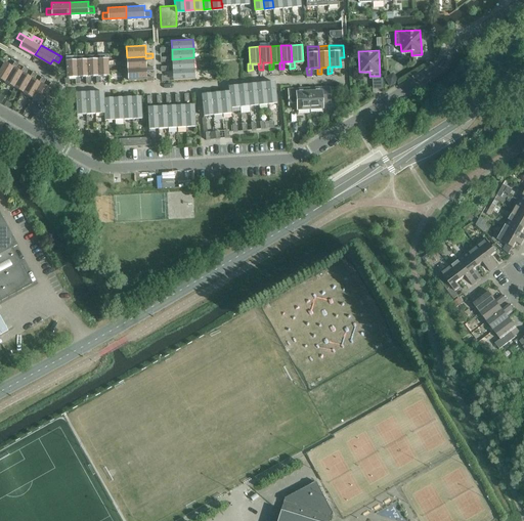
[(108,52),(97,53),(98,74),(96,74),(96,81),(101,81),(100,74),(110,74),(108,52)]
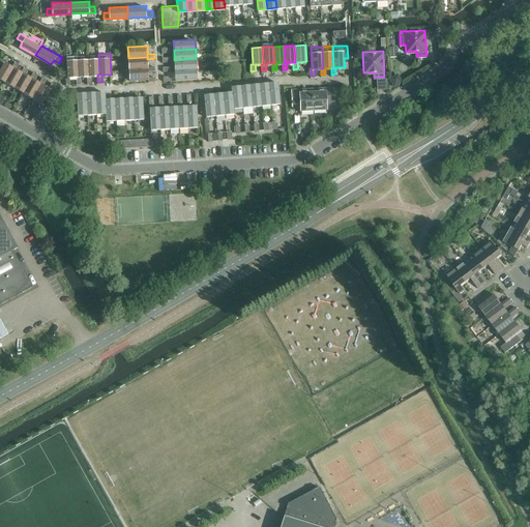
[(88,54),(78,55),(79,76),(77,76),(77,83),(81,83),(81,76),(87,76),(89,76),(88,54)]
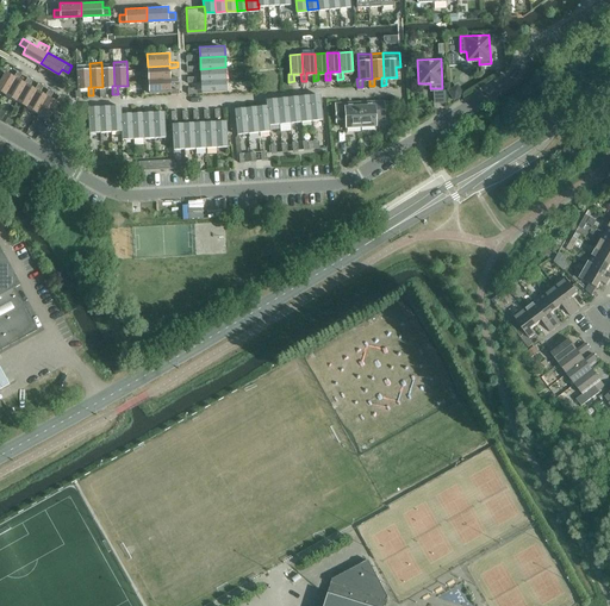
[(113,62),(101,62),(103,87),(100,87),(100,94),(105,94),(105,87),(112,86),(114,86),(113,62)]
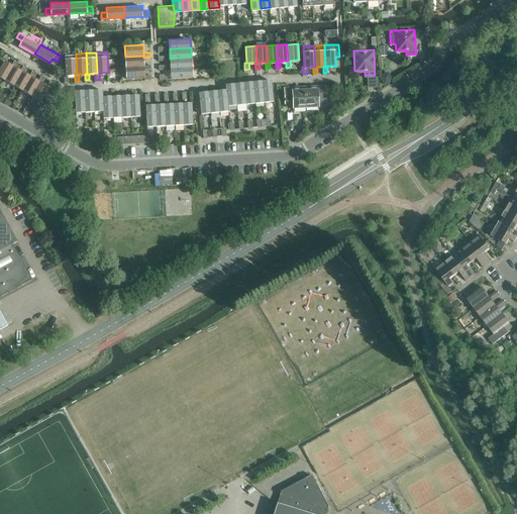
[(77,74),(76,54),(65,54),(66,75),(64,75),(65,81),(69,81),(69,75),(75,74),(77,74)]
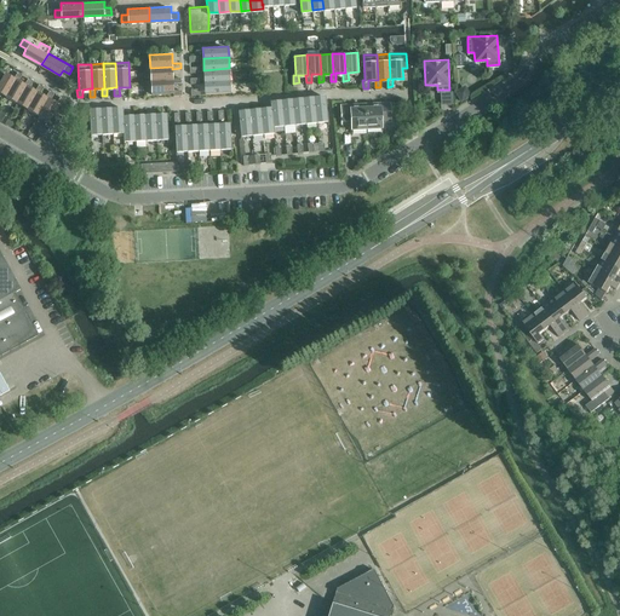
[(150,68),(150,80),(173,79),(173,81),(181,81),(181,75),(173,76),(172,69),(172,67),(150,68)]
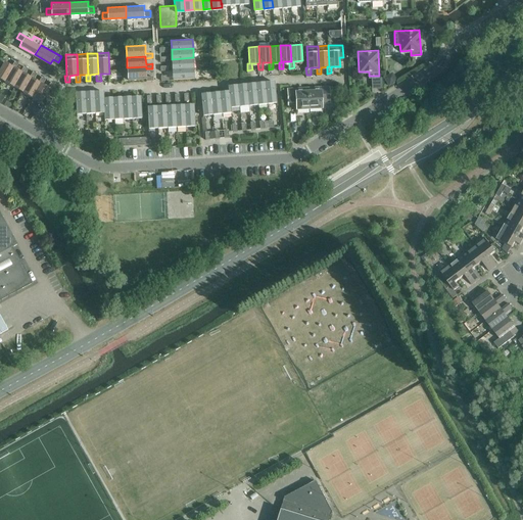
[(172,59),(173,68),(194,67),(193,57),(172,59)]
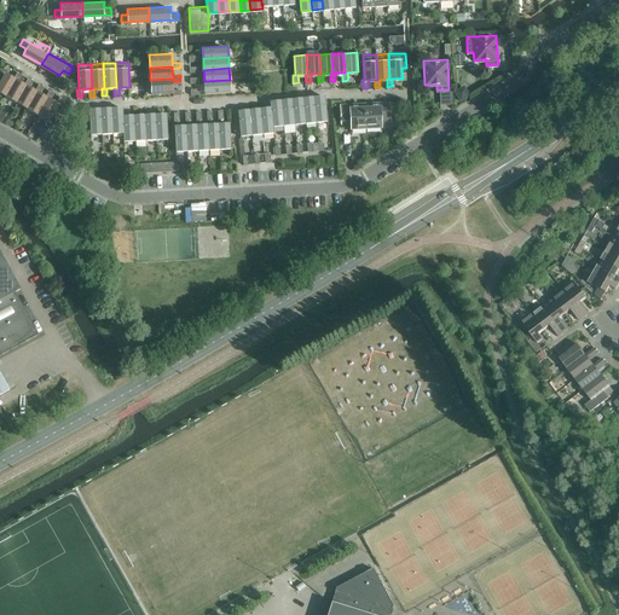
[(0,79),(0,91),(6,94),(16,77),(18,79),(22,71),(18,69),(13,76),(5,70),(0,79)]
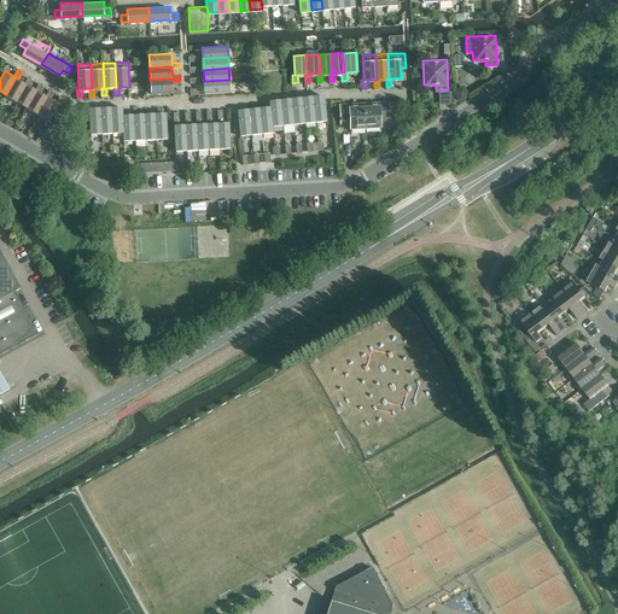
[(6,94),(17,100),(27,83),(29,85),(33,79),(29,75),(24,82),(18,79),(16,77),(6,94)]
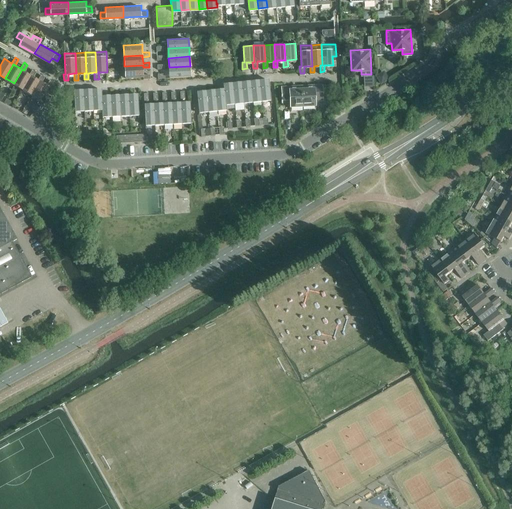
[(143,65),(124,66),(120,66),(121,77),(143,75),(143,77),(150,77),(150,72),(143,73),(143,67),(143,65)]
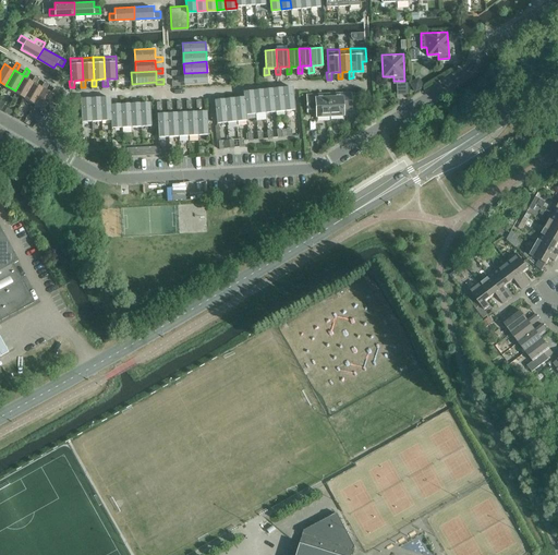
[(207,72),(184,73),(184,83),(207,82),(207,72)]
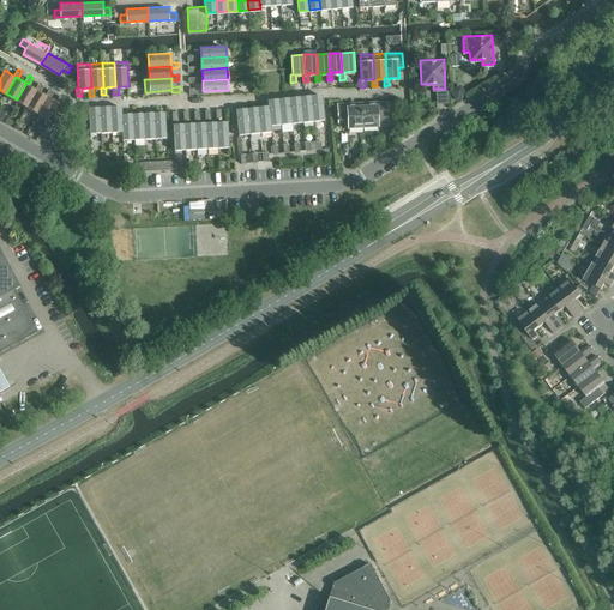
[(17,100),(28,106),(37,89),(40,90),(43,84),(38,82),(35,88),(29,84),(26,83),(17,100)]
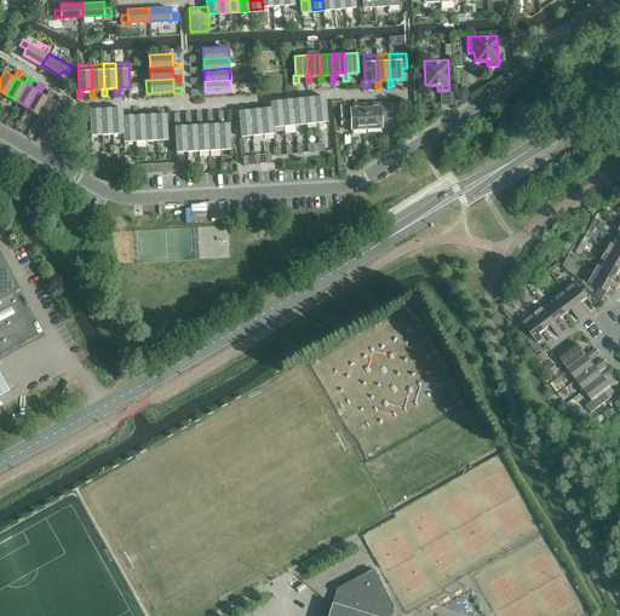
[(463,85),(457,90),(463,98),(470,93),(466,86),(463,85)]
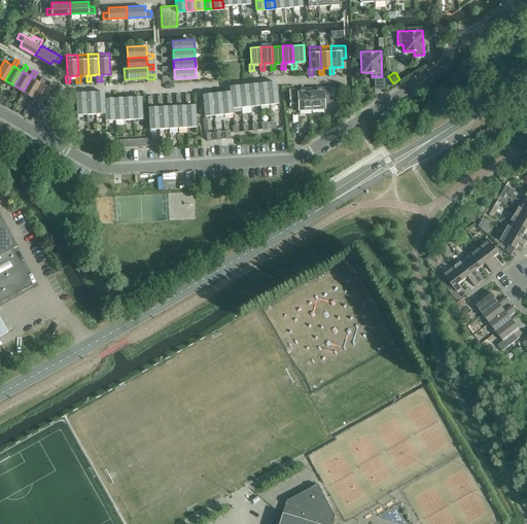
[(24,91),(33,97),(41,81),(43,82),(46,77),(42,75),(39,80),(34,77),(32,76),(24,91)]
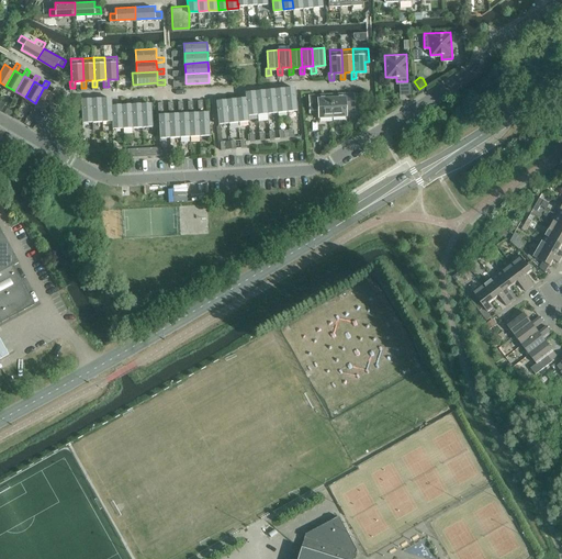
[(35,103),(43,108),(52,92),(54,93),(55,94),(59,88),(55,86),(52,91),(46,88),(44,87),(35,103)]
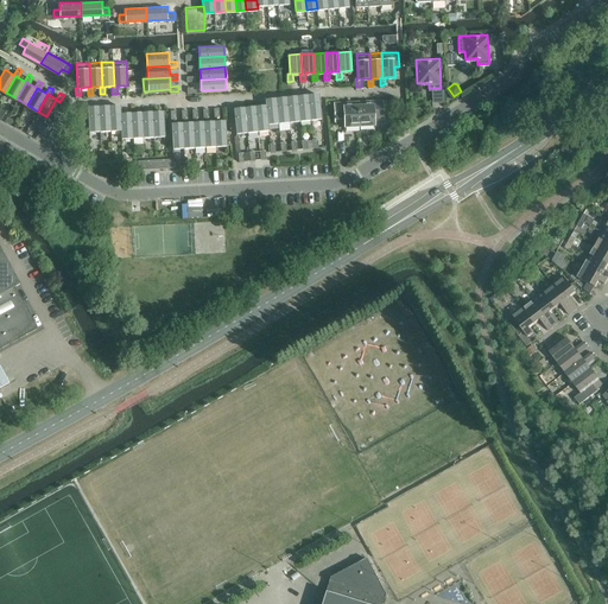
[(320,93),(309,94),(311,118),(322,116),(320,93)]
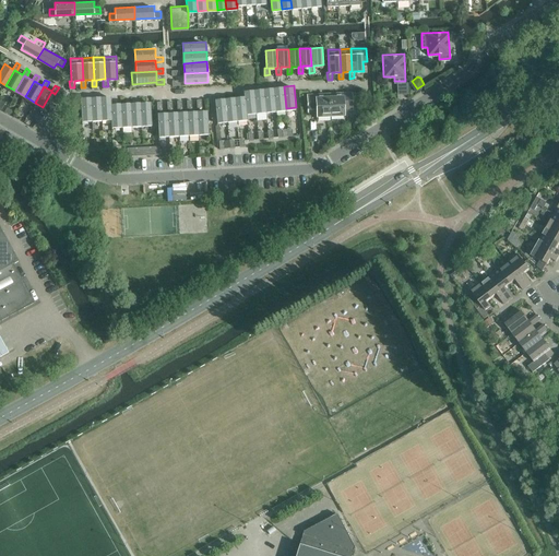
[(284,86),(274,87),(276,109),(286,108),(284,86)]
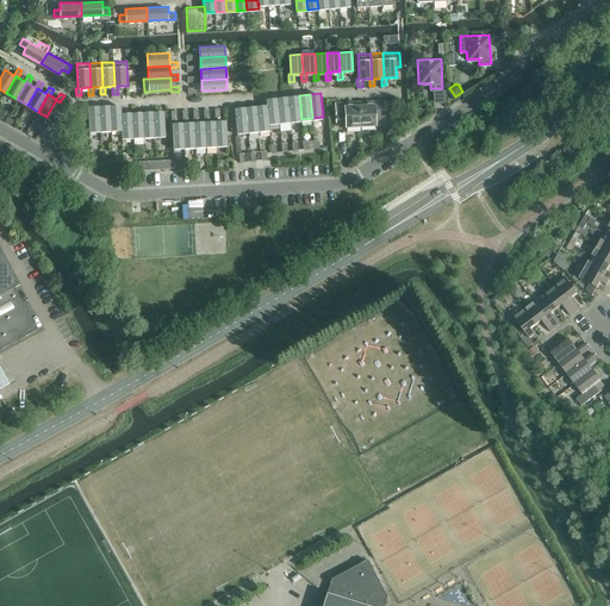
[(299,95),(287,97),(291,120),(302,119),(299,95)]
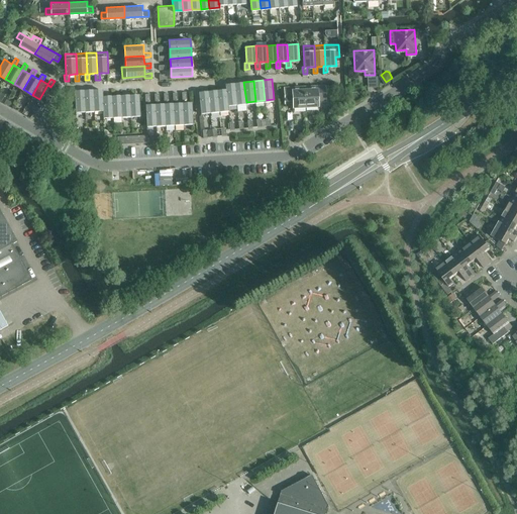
[(243,82),(234,83),(237,103),(246,102),(243,82)]
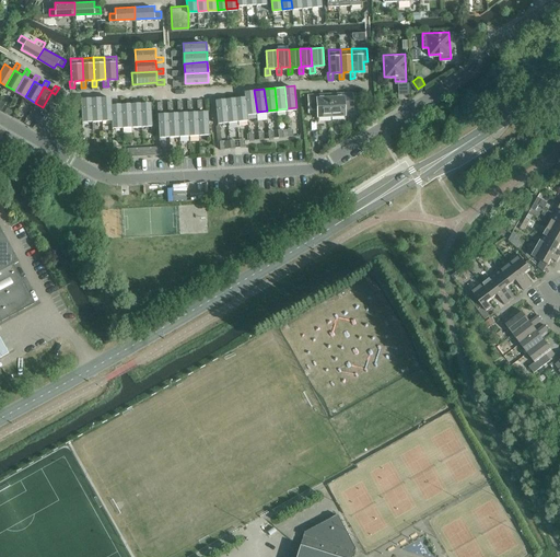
[(244,90),(245,95),(246,113),(247,113),(257,112),(254,90),(244,90)]
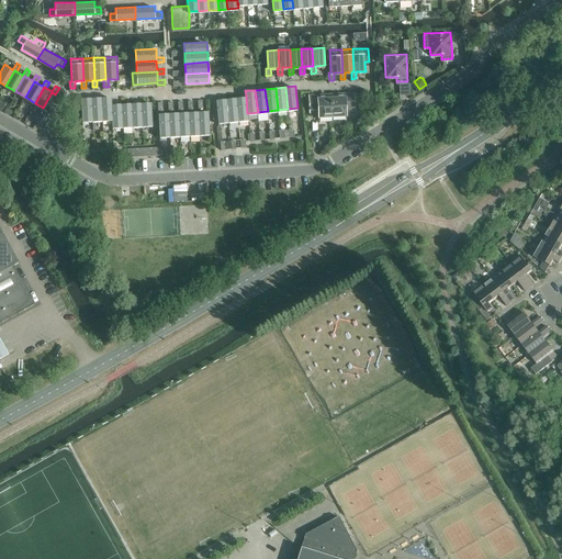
[(353,91),(332,92),(333,115),(346,114),(346,109),(355,109),(353,91)]
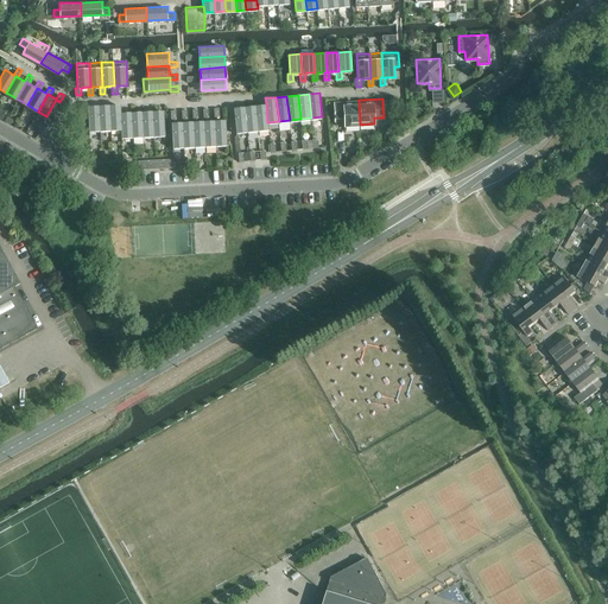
[(56,100),(46,116),(44,121),(54,126),(62,113),(54,108),(58,101),(56,100)]
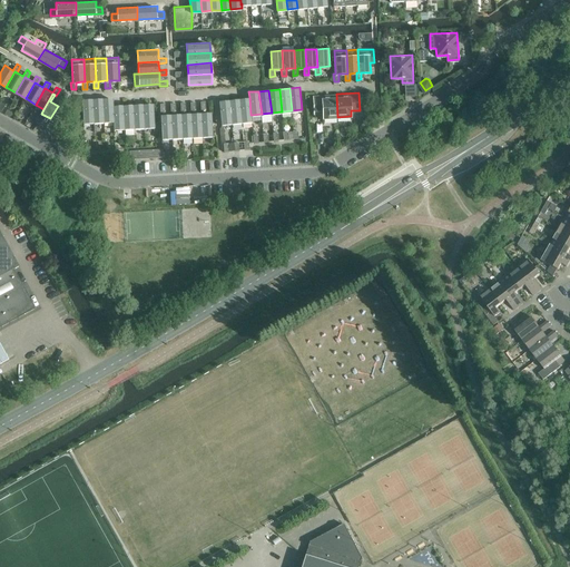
[(337,117),(336,94),(314,95),(314,113),(323,111),(323,117),(337,117)]
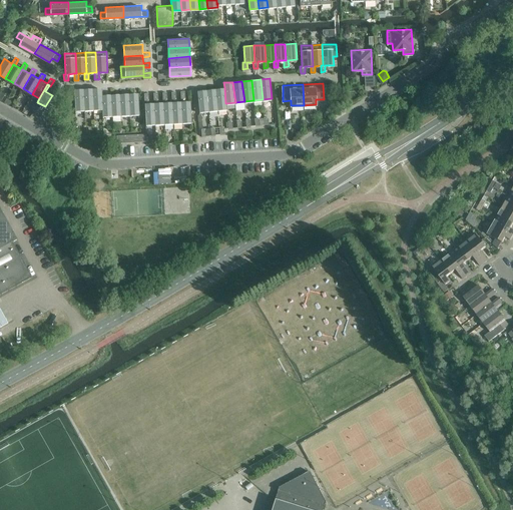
[(93,109),(102,108),(103,108),(102,94),(102,87),(92,88),(93,109)]
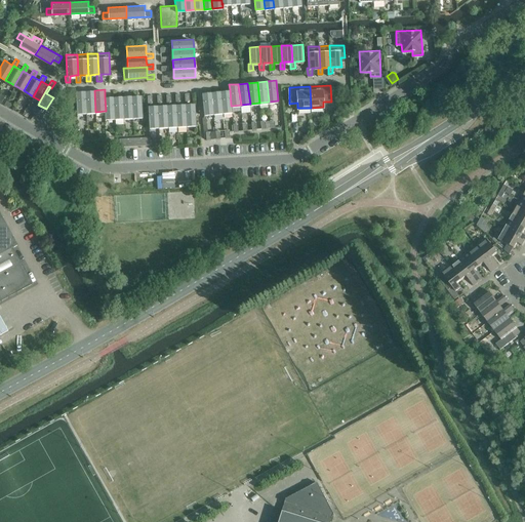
[(230,89),(220,90),(223,112),(233,111),(232,106),(231,106),(230,89)]
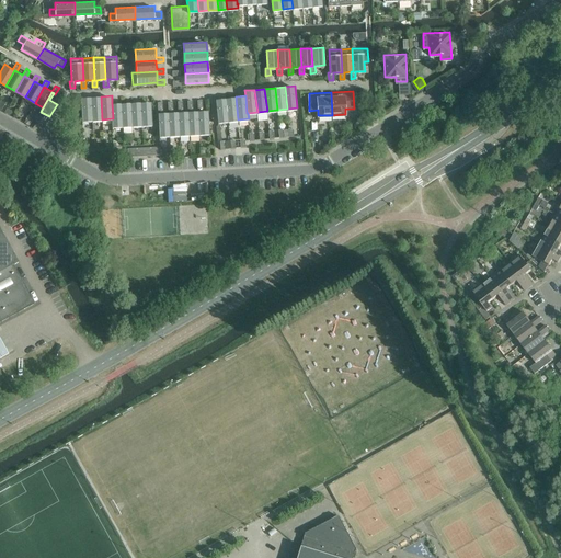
[(82,121),(92,120),(91,97),(81,98),(82,121)]
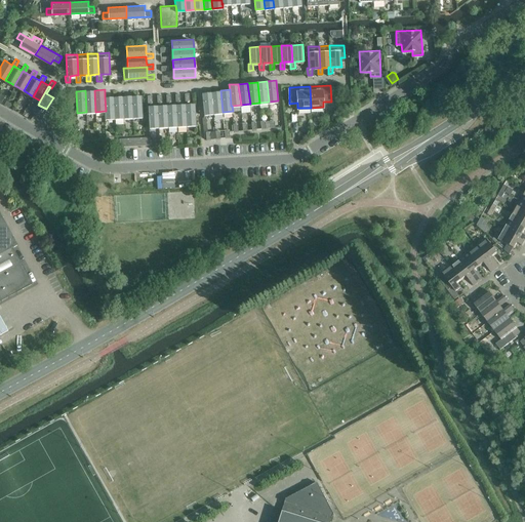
[(86,112),(95,112),(94,90),(85,90),(86,112)]
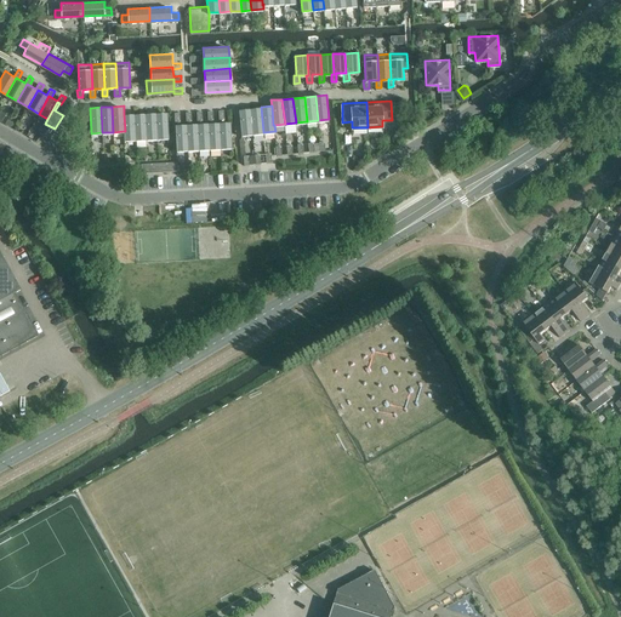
[(261,107),(250,108),(252,133),(263,132),(261,107)]
